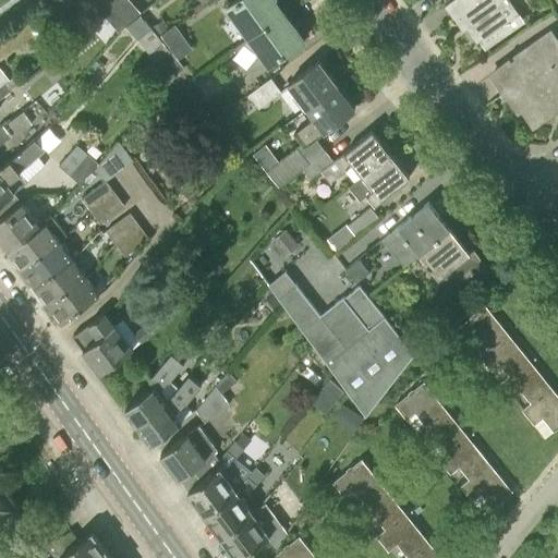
[(235,0),(228,5),(250,36),(284,11),(277,0),(235,0)]
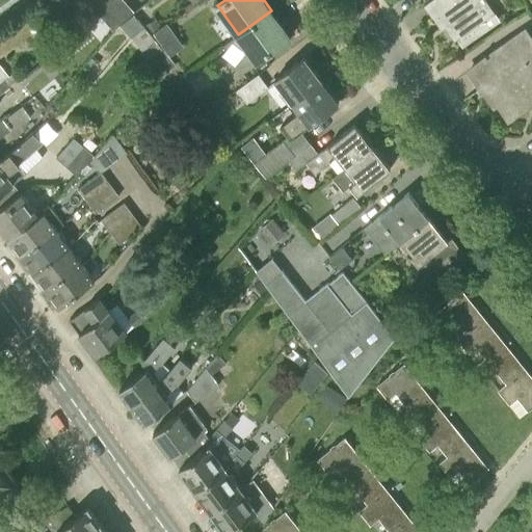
[(488,27),(473,5),(481,0),(429,0),(425,3),(436,20),(440,17),(454,37),(457,35),(463,44),(488,27)]
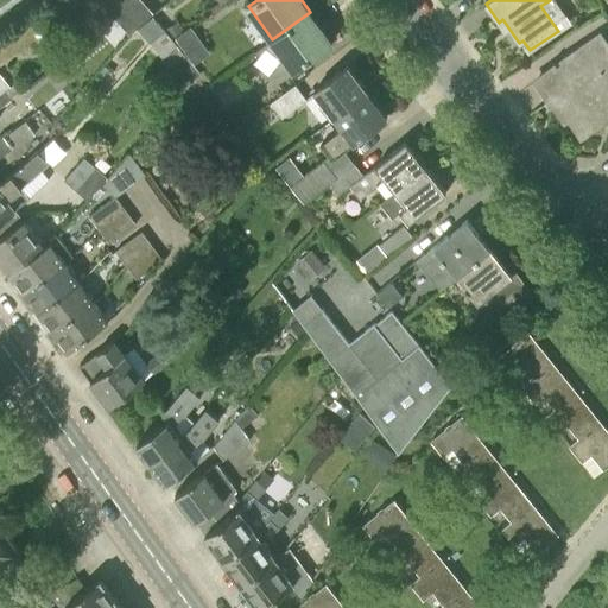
[(280,56),(283,54),(293,69),(331,42),(310,12),(272,39),(255,50),(259,56),(255,61),(270,73),(283,57),(280,56)]
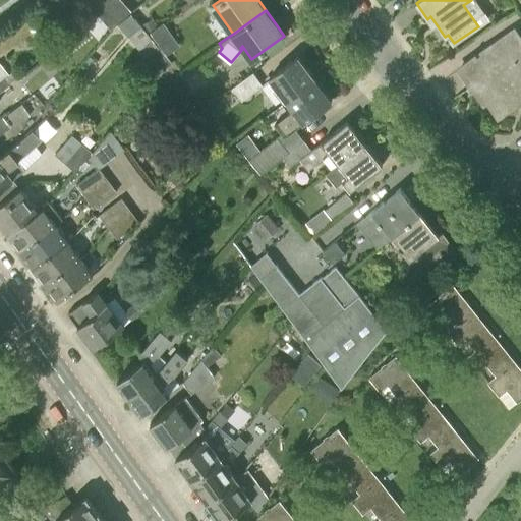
[(148,32),(157,25),(152,18),(142,24),(148,32)]
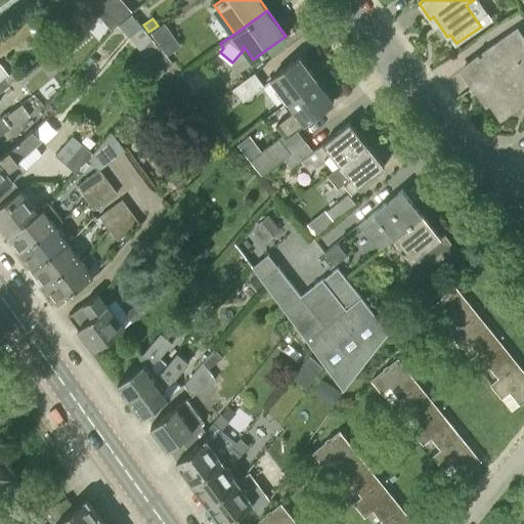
[(155,36),(168,27),(165,22),(150,32),(155,36)]
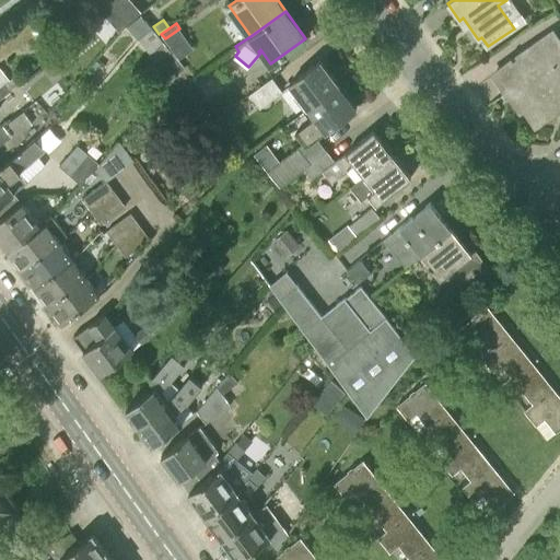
[(159,62),(172,53),(152,28),(139,39),(159,62)]
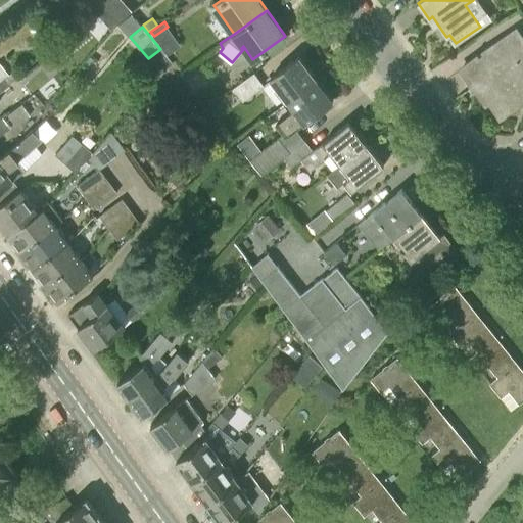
[(489,100),(489,99),(522,76),(522,40),(516,30),(480,55),(478,52),(475,54),(477,57),(462,67),(486,102),(489,100)]
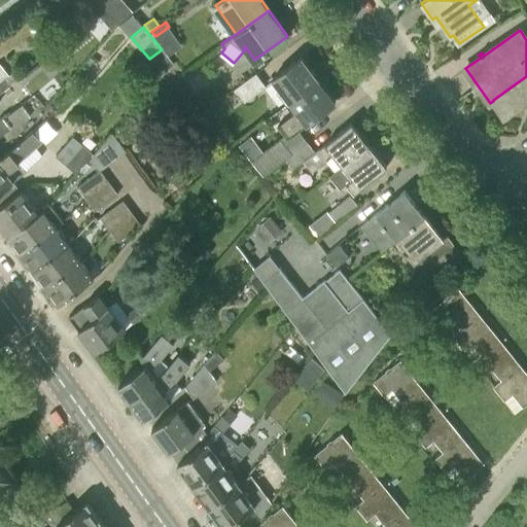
[(273,77),(290,100),(318,79),(302,57),(273,77)]
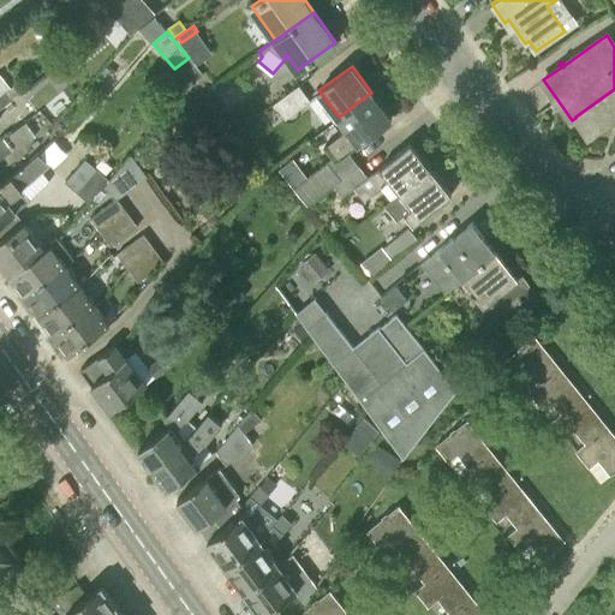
[(0,94),(6,90),(11,85),(1,72),(0,73),(0,94)]
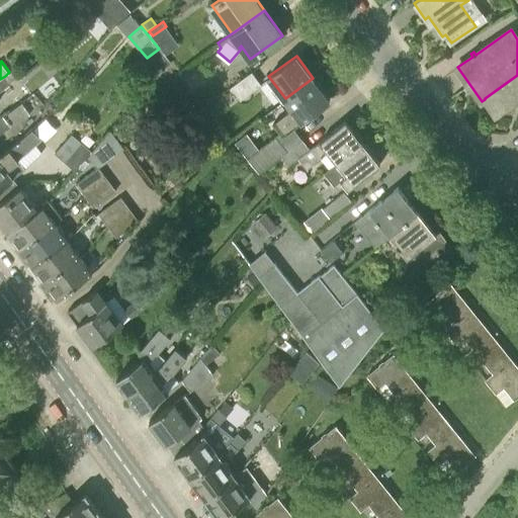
[(241,100),(262,84),(252,72),(231,87),(241,100)]
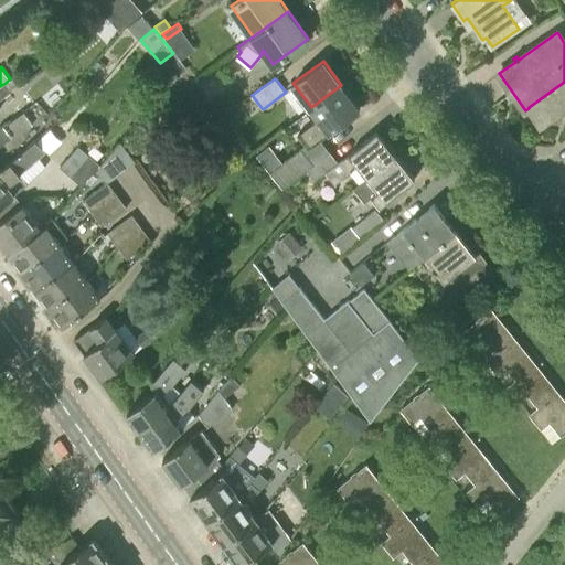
[(564,82),(529,107),(529,108),(541,125),(564,107),(564,82)]
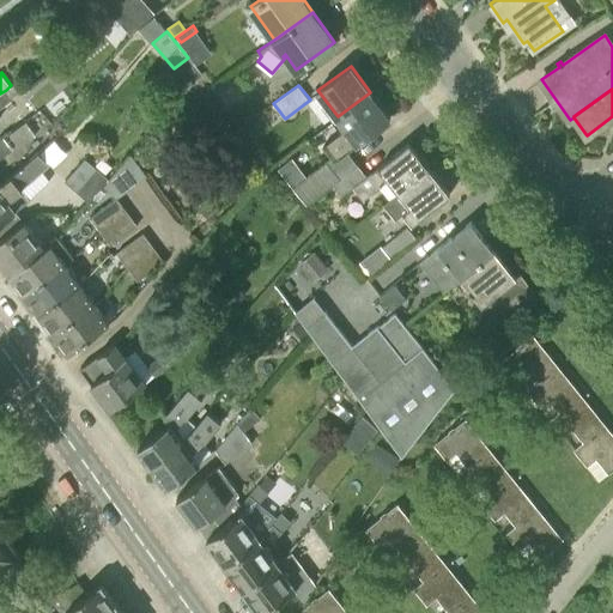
[(6,90),(0,93),(0,115),(1,114),(0,111),(0,102),(10,96),(6,90)]
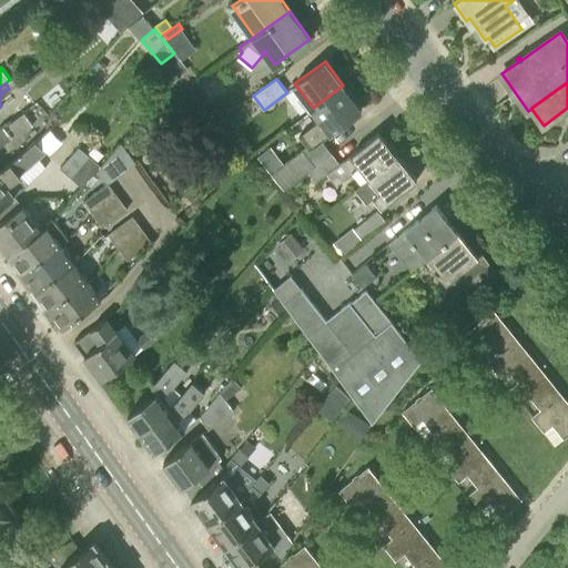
[(300,133),(310,148),(362,110),(343,85),(313,108),(321,119),(300,133)]
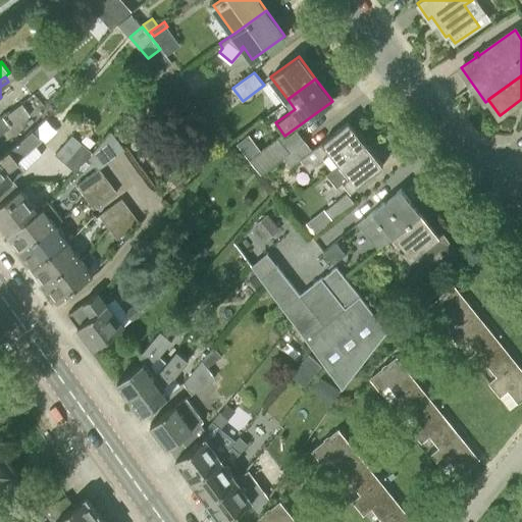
[(52,113),(35,93),(8,113),(17,125),(31,115),(32,117),(37,113),(44,120),(52,113)]
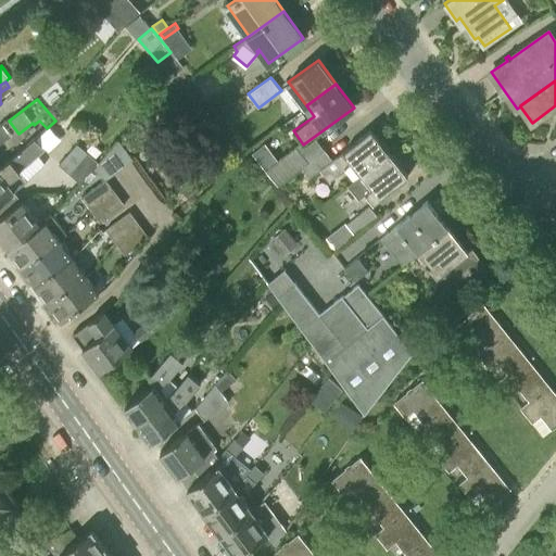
[(354,161),(364,173),(390,152),(371,128),(332,160),(325,149),(313,158),(299,168),(306,179),(317,171),(326,182),(354,161)]
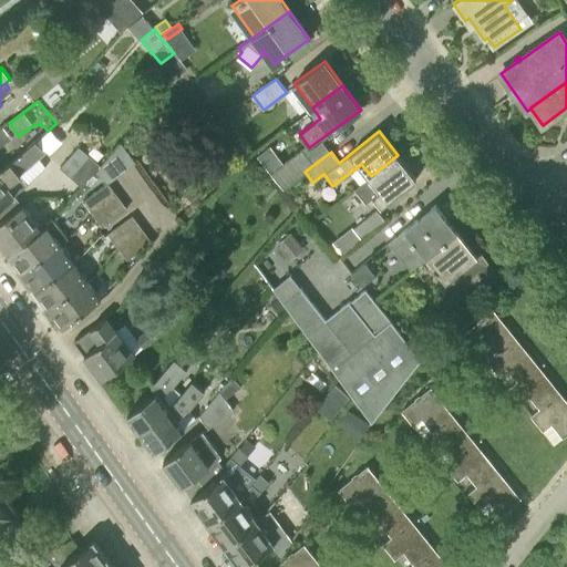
[(0,204),(13,194),(44,164),(39,157),(45,151),(35,140),(10,162),(0,168),(0,204)]
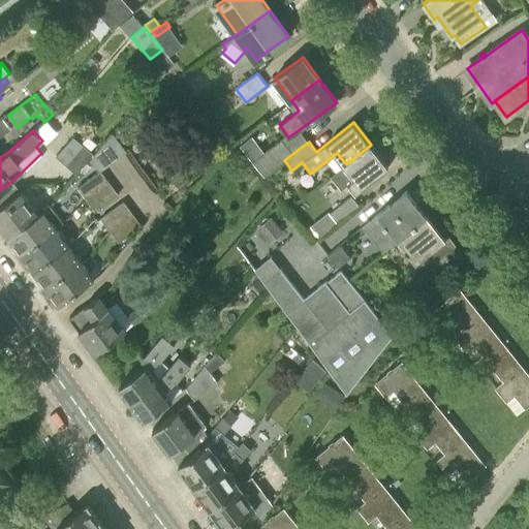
[(121,134),(93,151),(102,166),(130,150),(121,134)]
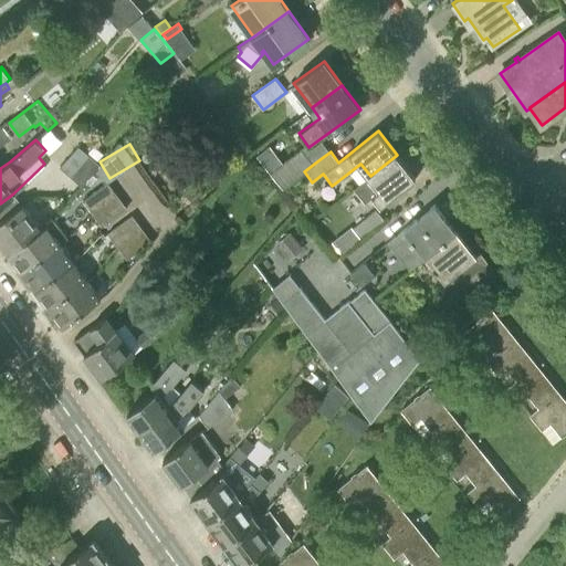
[(61,167),(71,176),(90,155),(80,146),(61,167)]
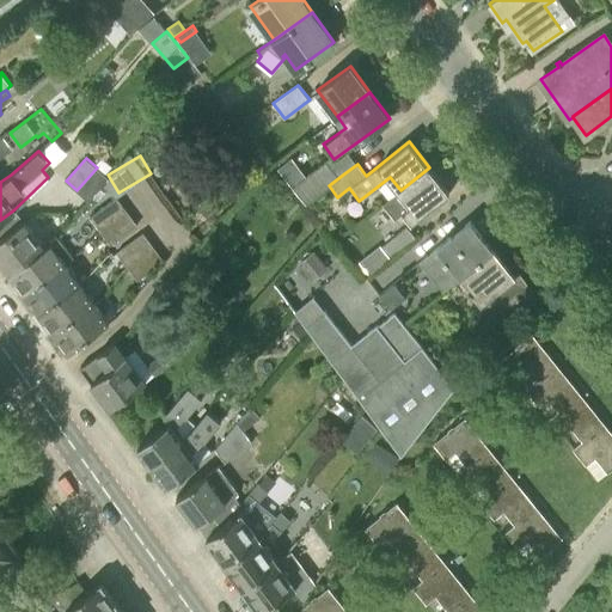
[(328,185),(329,185),(344,173),(334,159),(295,189),(306,202),(328,185)]
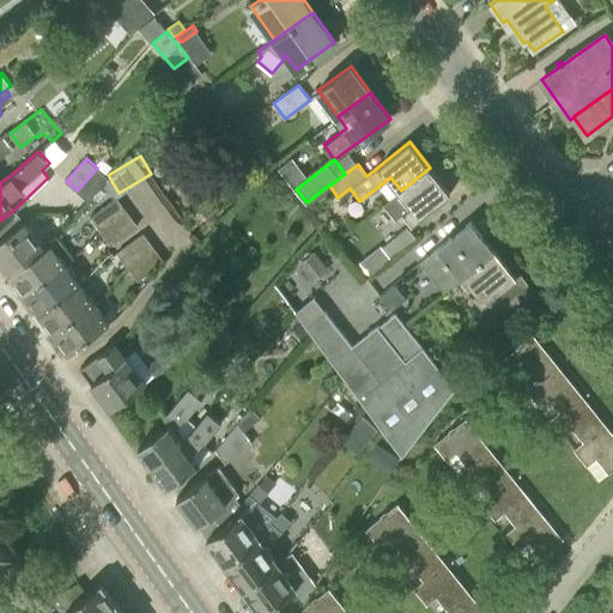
[(97,168),(77,190),(87,201),(108,178),(97,168)]
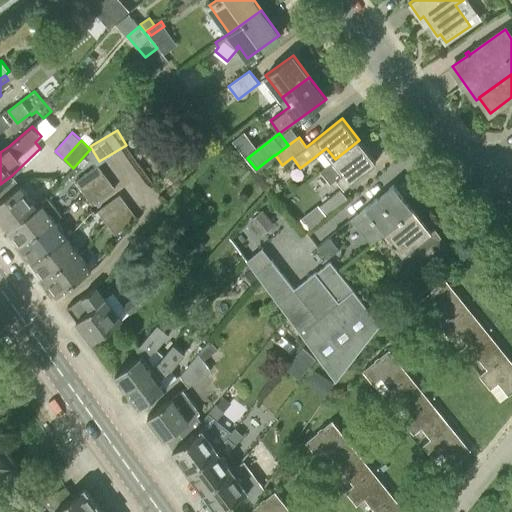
[(359,140),(335,159),(321,171),(330,182),(337,177),(345,186),(376,162),(359,140)]
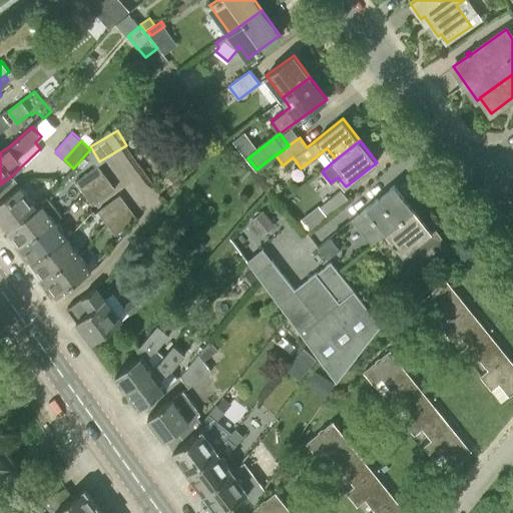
[(84,192),(106,177),(97,164),(75,180),(84,192)]
